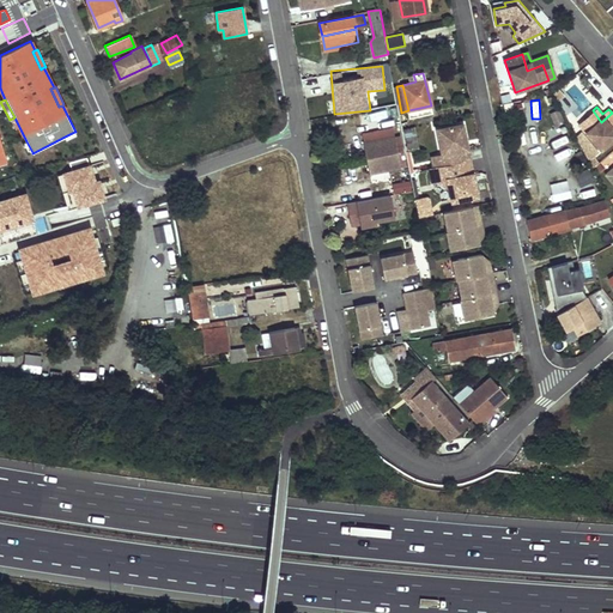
[(362,131),(392,127),(389,109),(359,114),(362,131)]
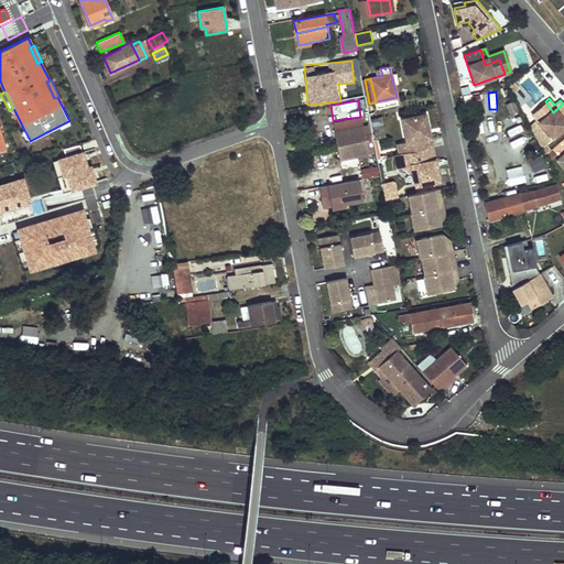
[(545,101),(531,112),(551,137),(563,125),(563,105),(563,104),(553,112),(545,101)]
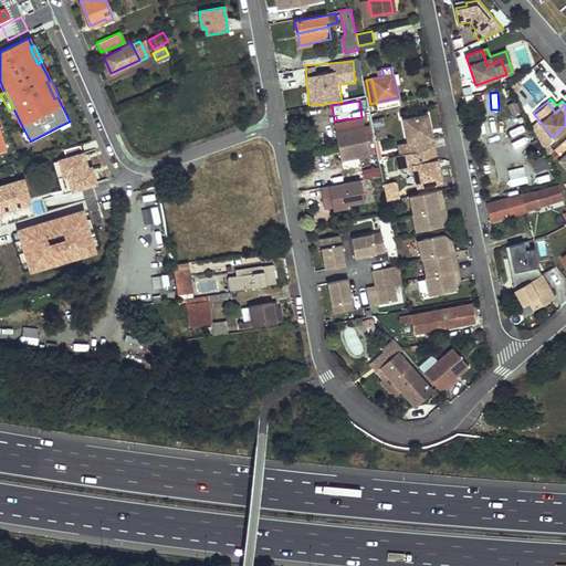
[(427,114),(404,119),(408,142),(410,153),(435,147),(427,114)]
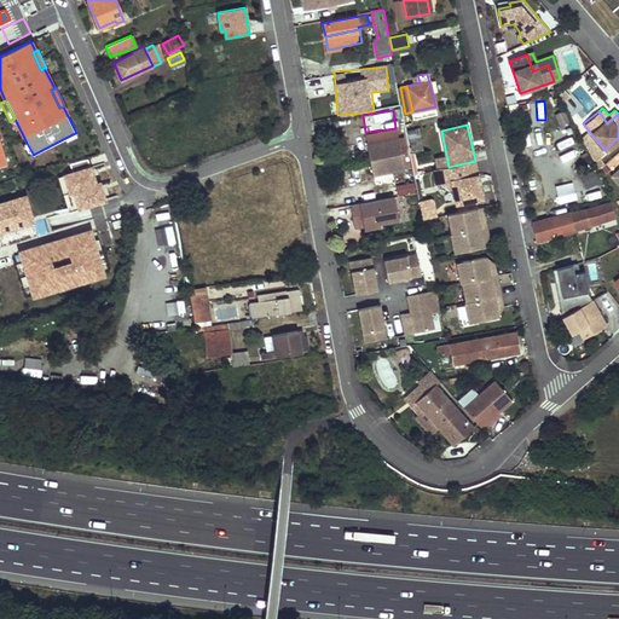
[(409,131),(412,152),(423,150),(418,129),(409,131)]
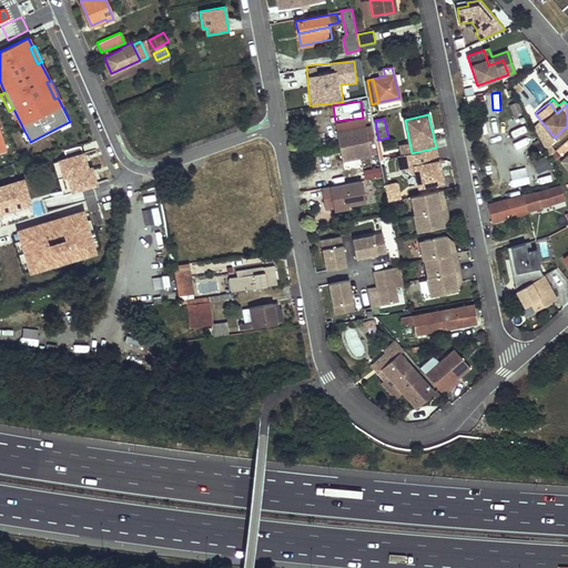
[(69,122),(60,127),(62,131),(71,127),(69,122)]
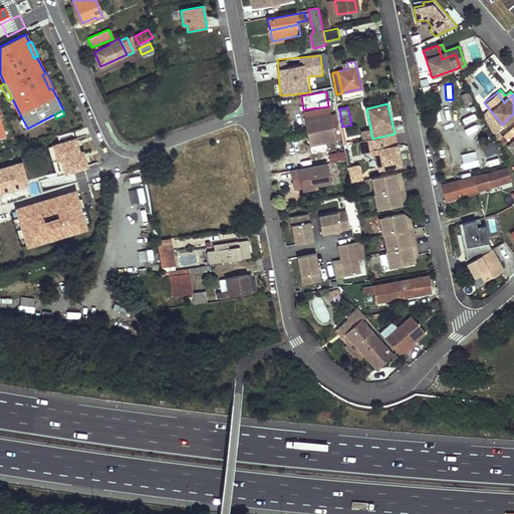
[(331,114),(305,119),(310,144),(340,138),(338,127),(334,129),(331,114)]
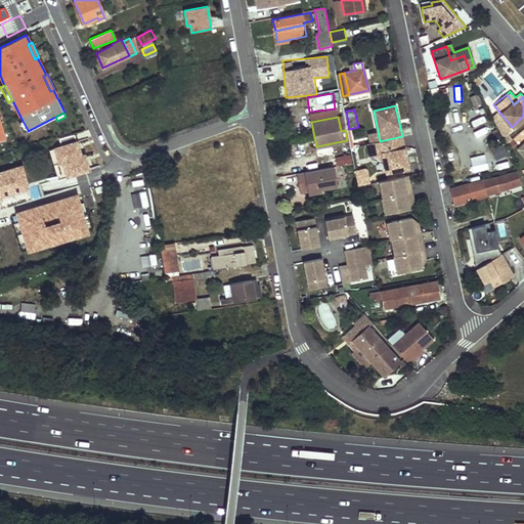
[(18,123),(24,132),(28,130),(23,121),(18,123)]
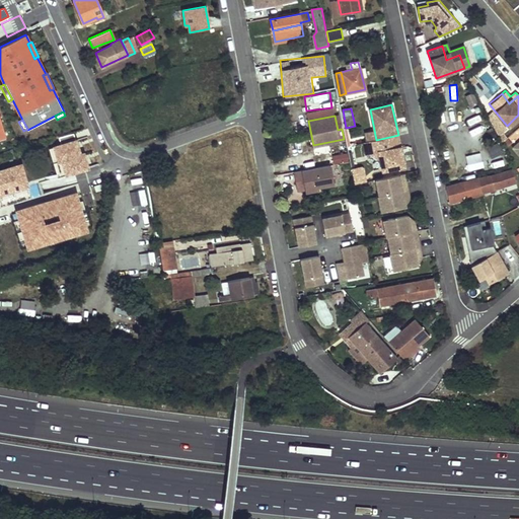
[(374,130),(366,132),(368,142),(376,140),(374,130)]
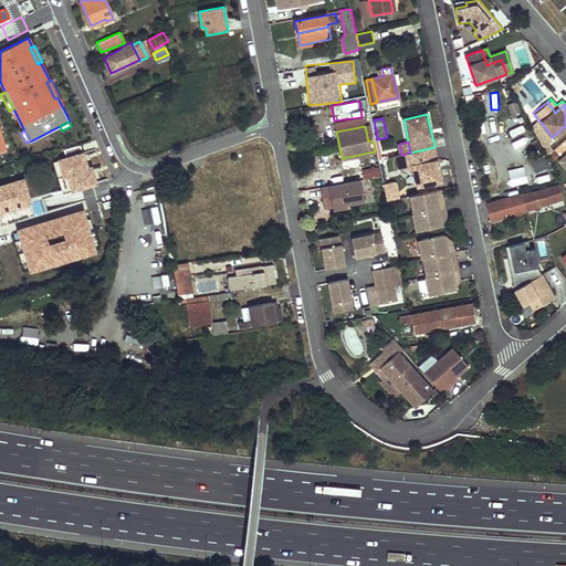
[(66,157),(59,160),(64,176),(67,175),(72,190),(95,184),(91,167),(87,168),(80,145),(64,149),(66,157)]
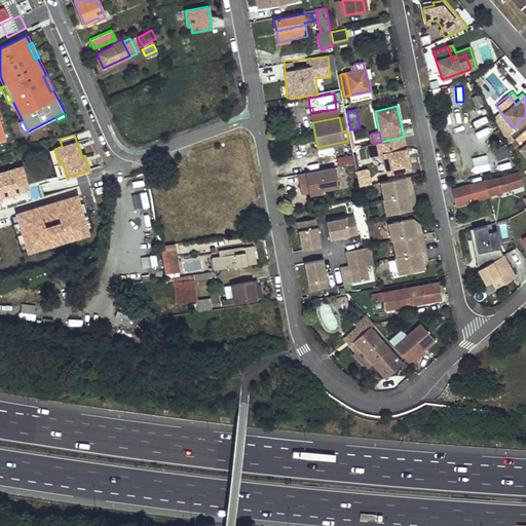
[(373,144),(369,144),(371,156),(377,155),(385,161),(388,173),(410,168),(404,137),(381,142),(373,144)]
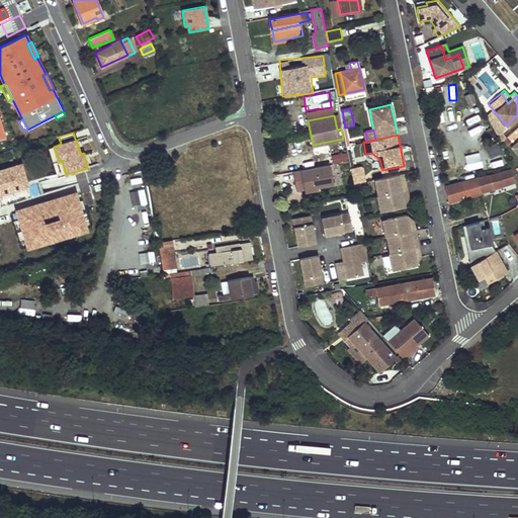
[(487,146),(489,158),(503,155),(500,143),(487,146)]
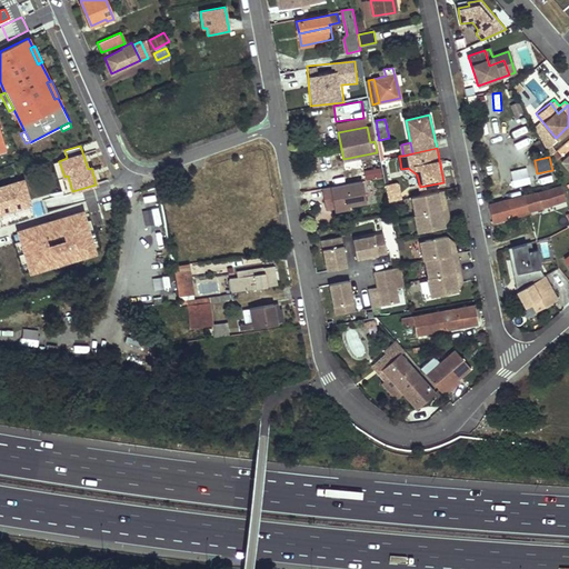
[(343,162),(346,170),(361,167),(359,159),(343,162)]
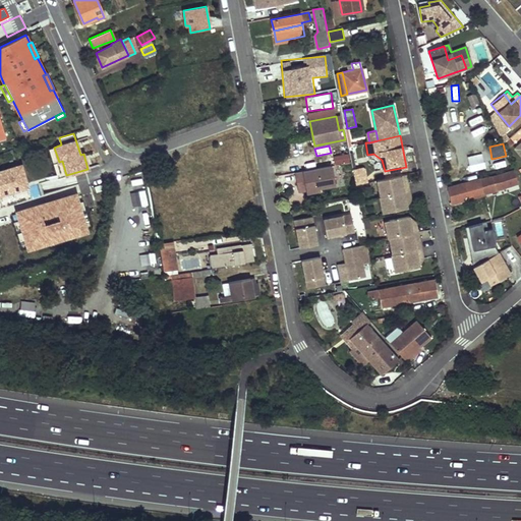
[(54,148),(49,149),(58,178),(66,175),(62,161),(59,162),(54,148)]
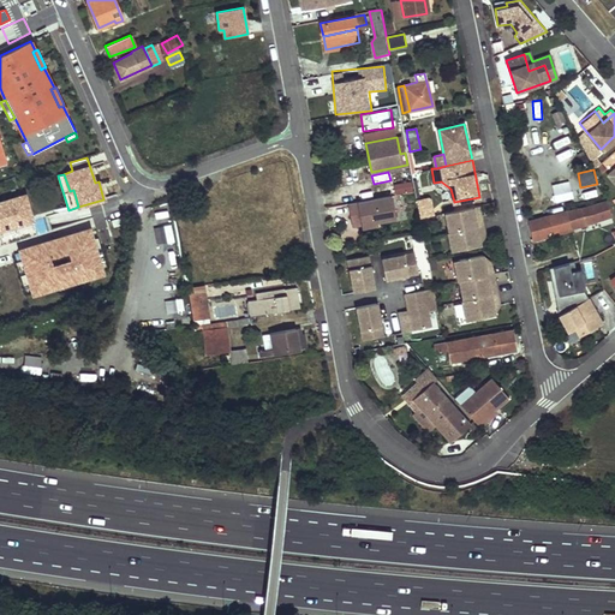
[(577,180),(557,185),(562,202),(581,197),(577,180)]
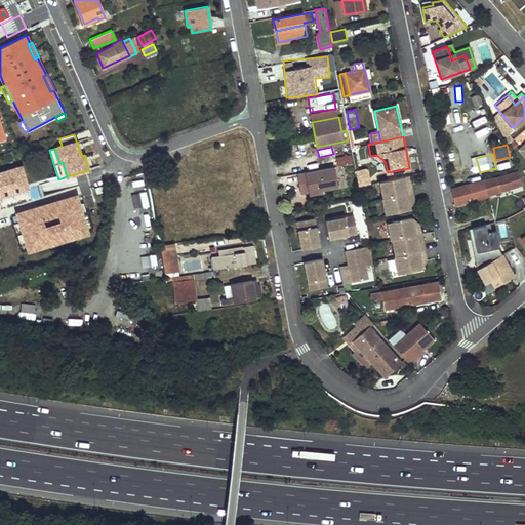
[(352,155),(335,155),(336,164),(352,163),(352,155)]
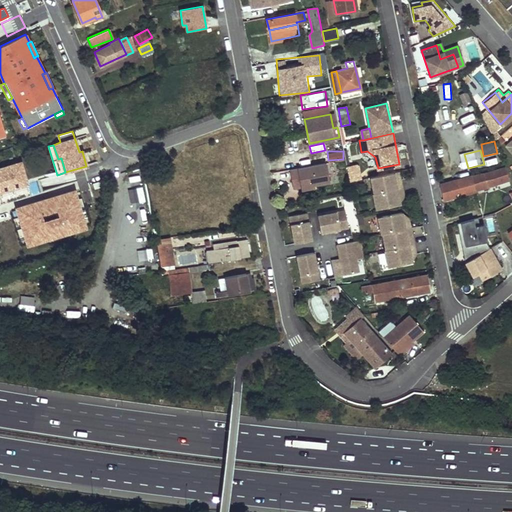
[(21,162),(0,168),(0,192),(27,184),(21,162)]
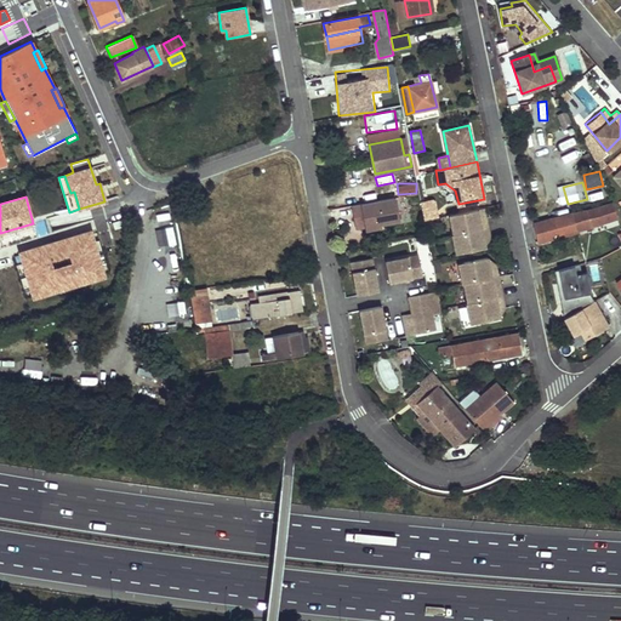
[(396,197),(353,205),(357,228),(366,226),(366,229),(381,227),(381,223),(400,220),(396,197)]
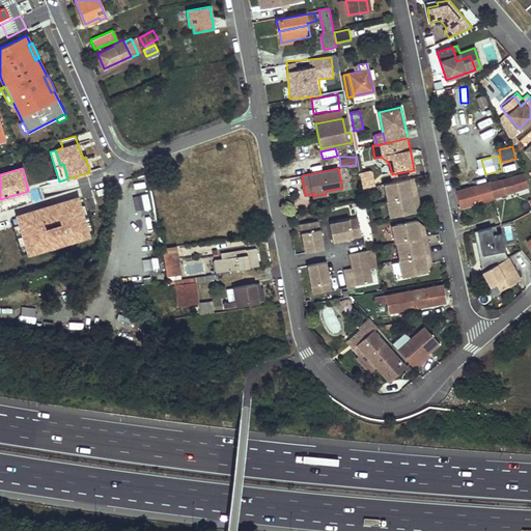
[(360,173),(363,188),(374,185),(371,171),(360,173)]
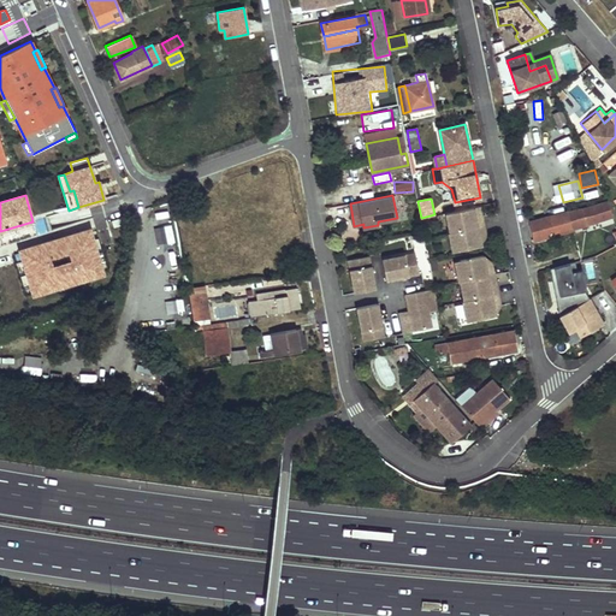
[(606,201),(580,208),(582,218),(609,209),(606,201)]
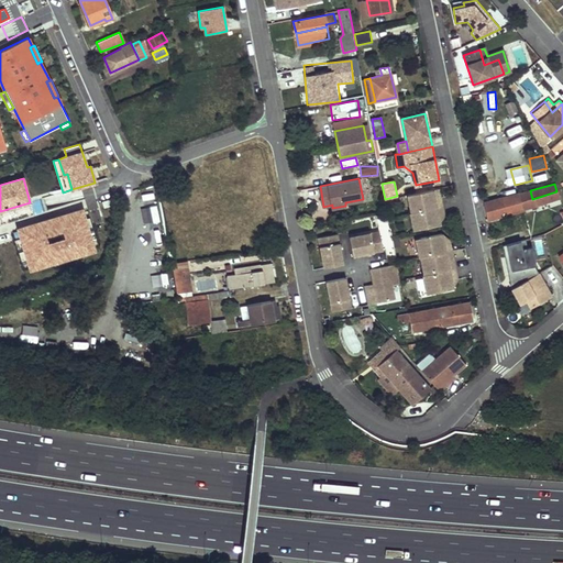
[(406,195),(410,211),(441,205),(439,196),(433,197),(431,189),(406,195)]
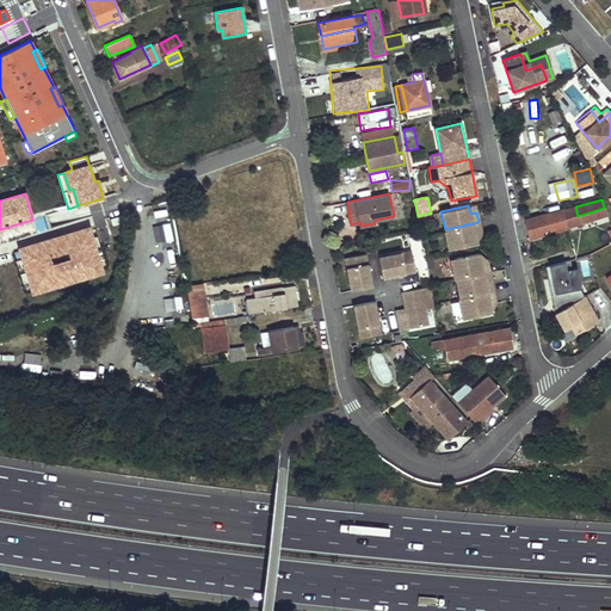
[(575,207),(563,210),(568,227),(580,223),(578,216),(575,207)]
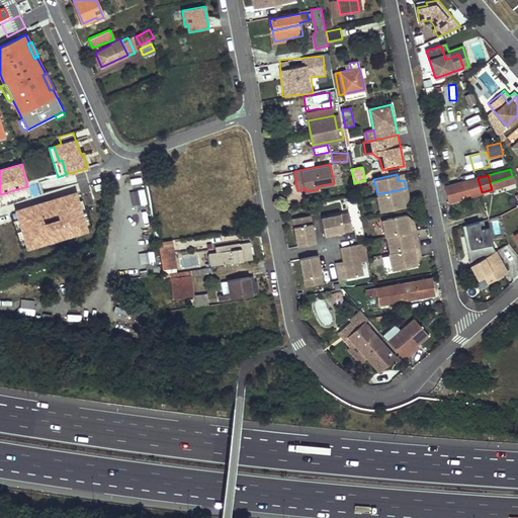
[(515,186),(512,176),(490,183),(492,189),(493,189),(494,190),(498,189),(499,192),(515,186)]
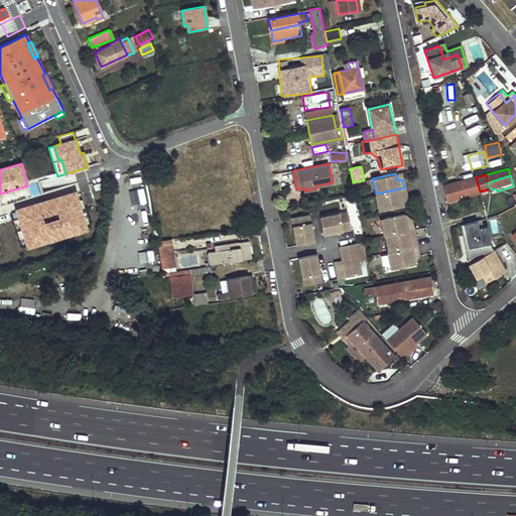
[(480,191),(476,177),(443,185),(446,201),(480,191)]
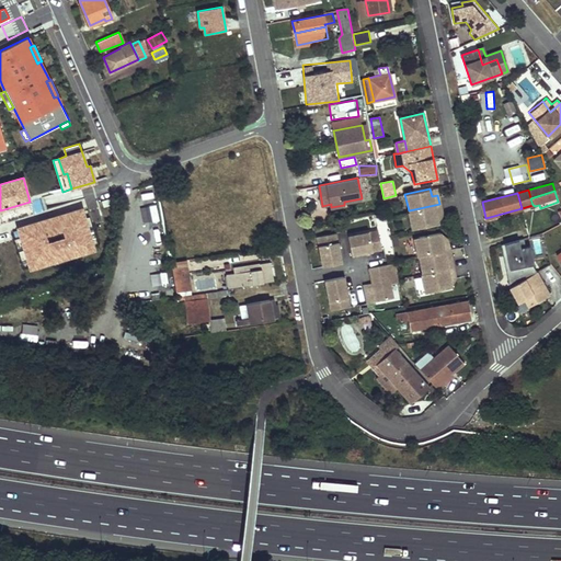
[(409,210),(408,212),(410,224),(416,227),(437,224),(436,221),(435,215),(441,214),(439,204),(409,210)]
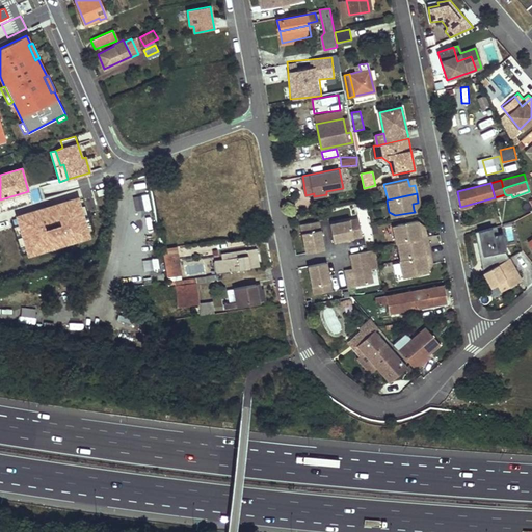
[(44,208),(18,216),(20,224),(23,234),(23,237),(26,246),(29,255),(89,236),(86,228),(83,218),(83,216),(80,207),(77,198),(51,206),(57,227),(50,229),(44,208)]
